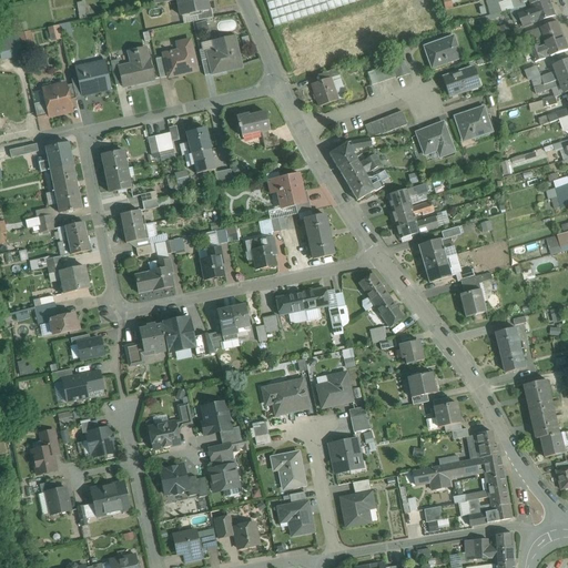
[(205,0),(178,0),(181,16),(196,13),(209,10),(208,9),(205,0)]
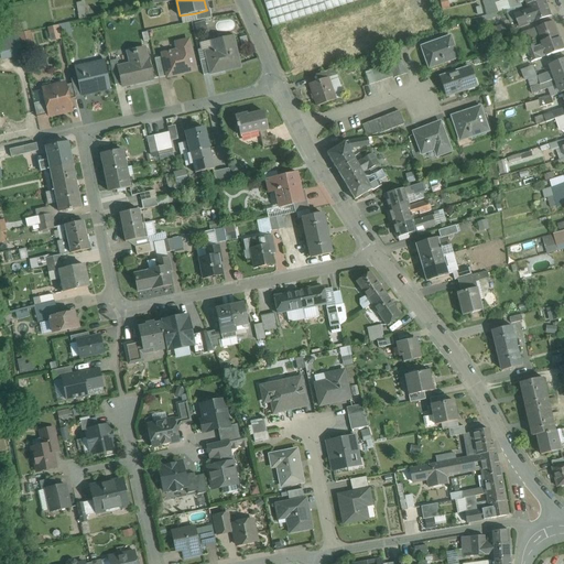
[(263,0),(272,26),(358,0),(263,0)]
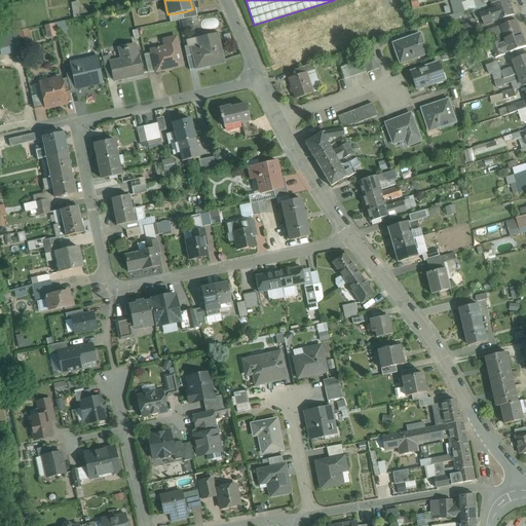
[(503,0),(493,4),(494,8),(489,10),(481,13),(486,25),(498,21),(499,21),(515,14),(509,0),(503,0)]
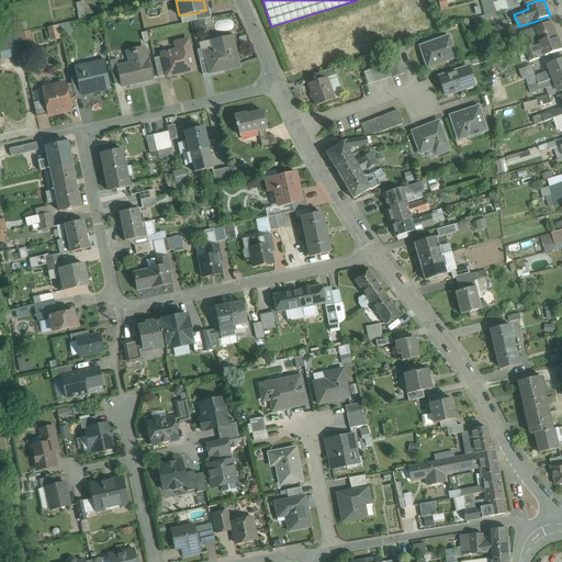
[(206,10),(194,13),(195,21),(211,18),(209,8),(205,9),(206,10)]
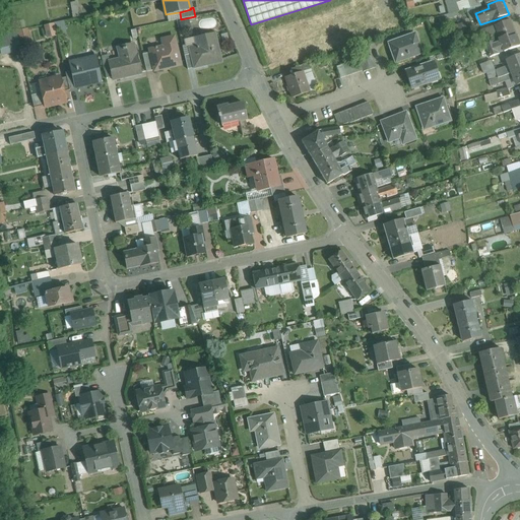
[(511,20),(495,25),(496,26),(499,36),(500,39),(508,36),(509,39),(517,36),(511,20)]
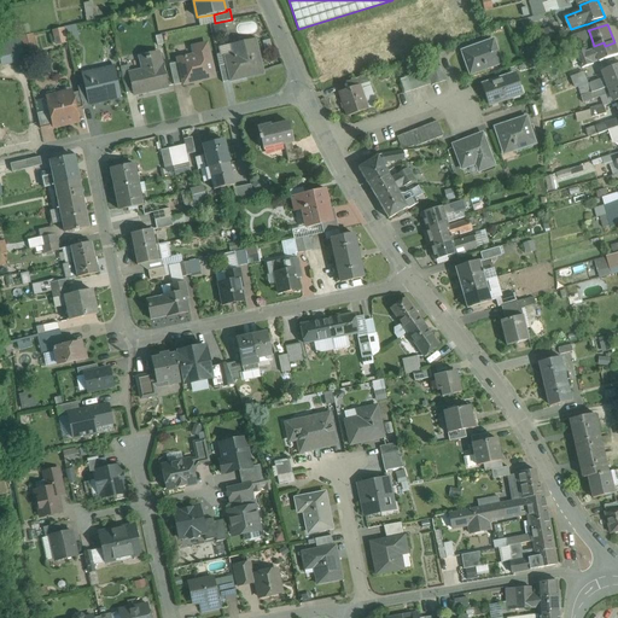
[(58,45),(68,40),(63,27),(52,30),(58,45)]
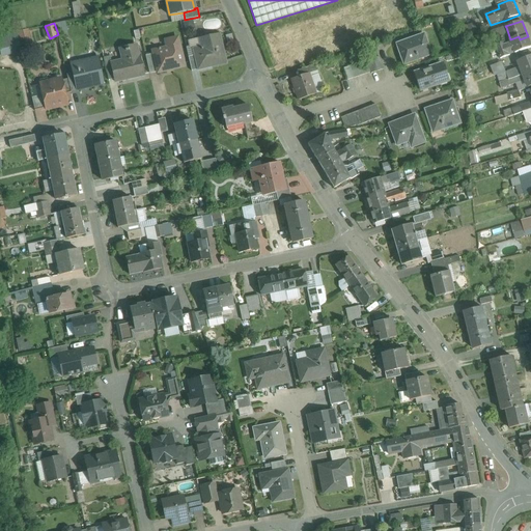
[(506,27),(495,31),(498,40),(509,36),(506,27)]
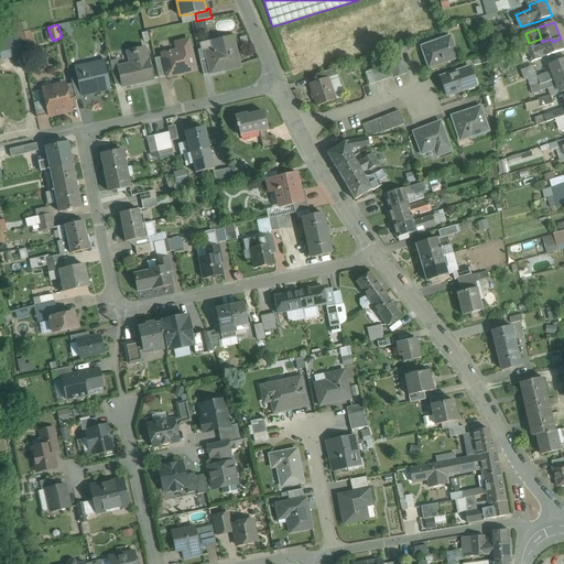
[(23,45),(33,44),(30,30),(21,32),(23,45)]
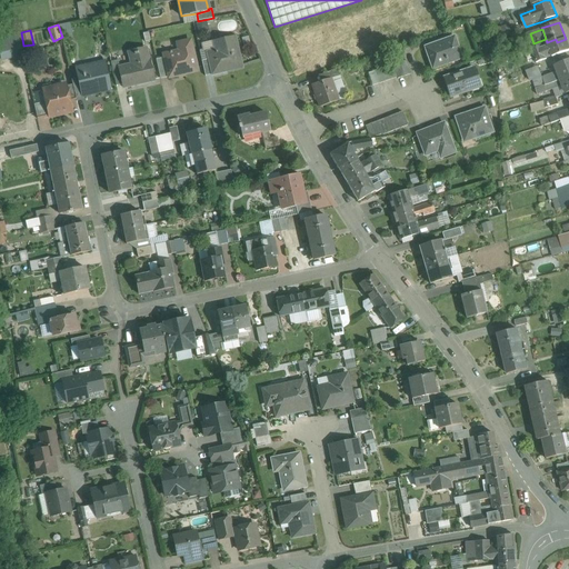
[(235,37),(213,42),(216,51),(207,53),(209,59),(212,75),(242,68),(235,37)]
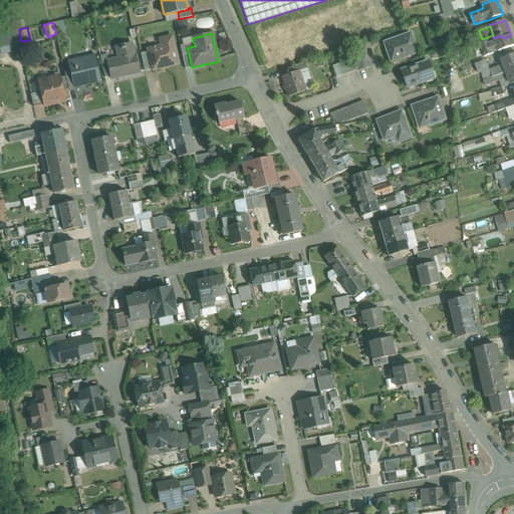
[(411,33),(383,42),(391,61),(418,51),(411,33)]
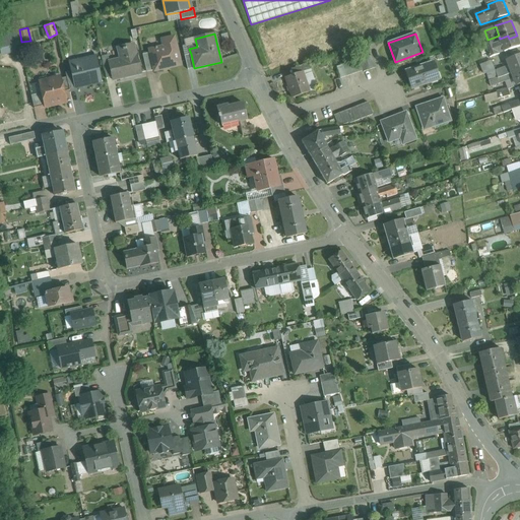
[(509,39),(508,36),(500,39),(502,42),(497,44),(501,53),(505,52),(519,46),(519,45),(517,36),(509,39)]
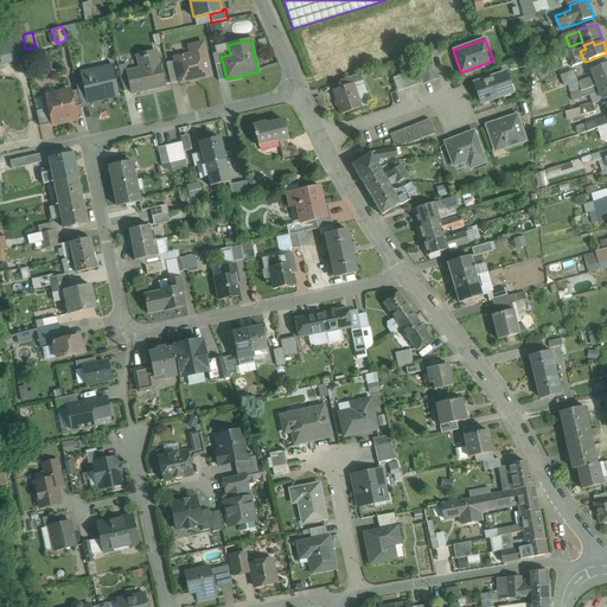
[(18,43),(0,46),(0,51),(4,63),(23,57),(18,43)]
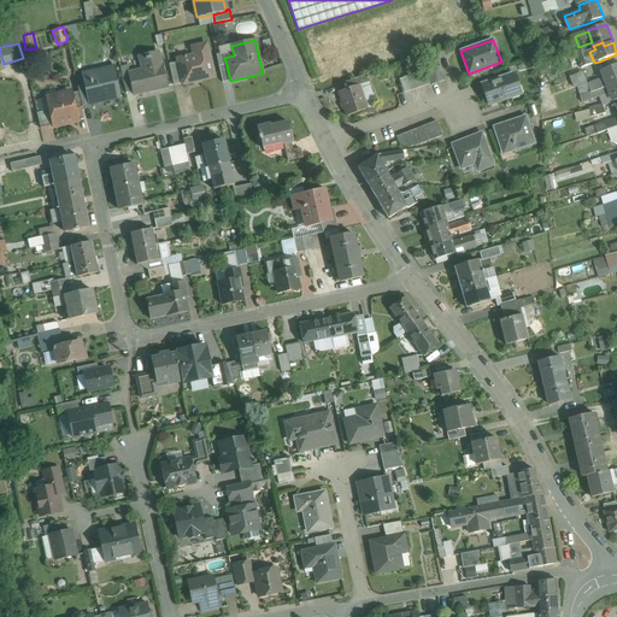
[(194,56),(186,57),(186,56),(183,57),(184,58),(177,59),(178,62),(183,83),(183,84),(213,77),(206,43),(192,47),(194,56)]
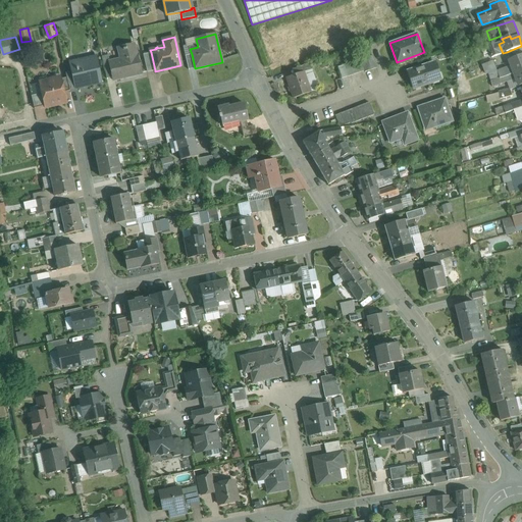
[(498,41),(486,45),(491,57),(503,53),(499,44),(498,41)]
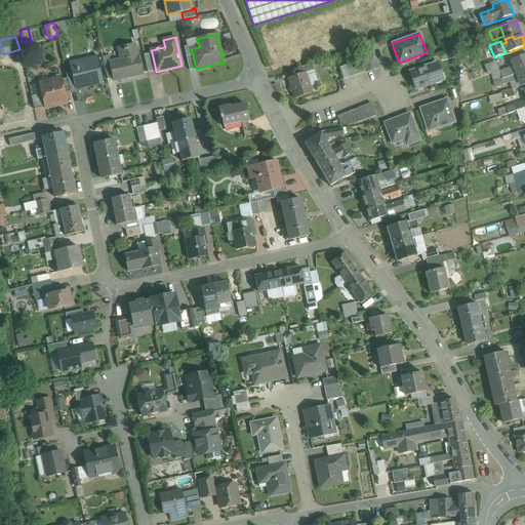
[(135,46),(121,50),(123,58),(110,62),(110,64),(113,78),(114,81),(142,75),(135,46)]
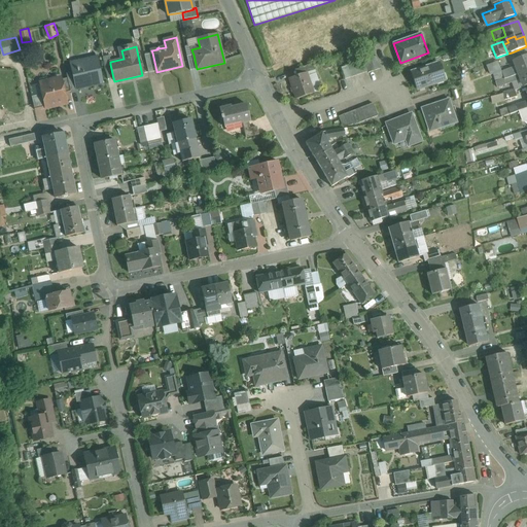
[(152,53),(144,55),(148,73),(156,71),(152,53)]
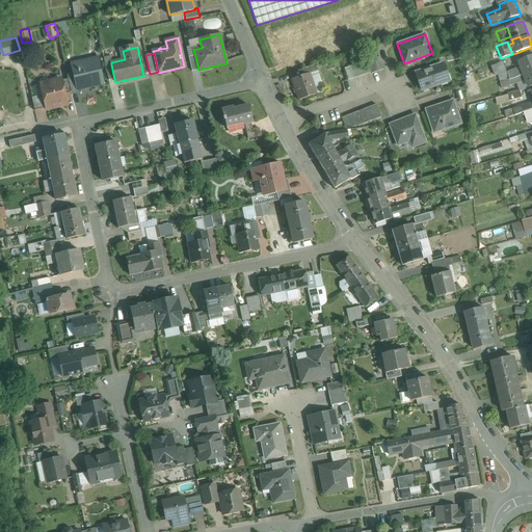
[(195,55),(188,56),(191,71),(198,70),(195,55)]
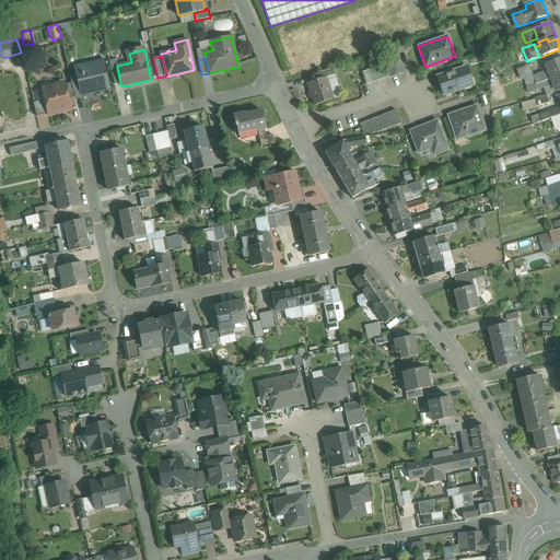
[(102,59),(74,66),(77,77),(70,78),(71,83),(74,97),(76,97),(109,90),(102,59)]
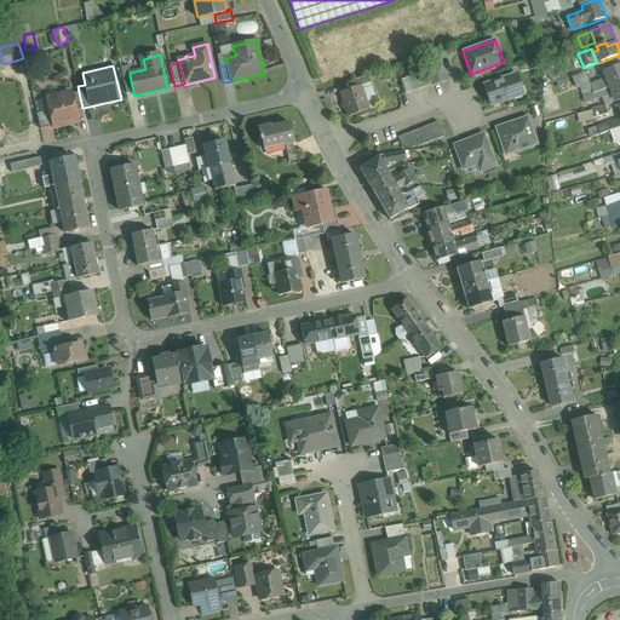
[(442,65),(435,68),(441,82),(448,80),(442,65)]
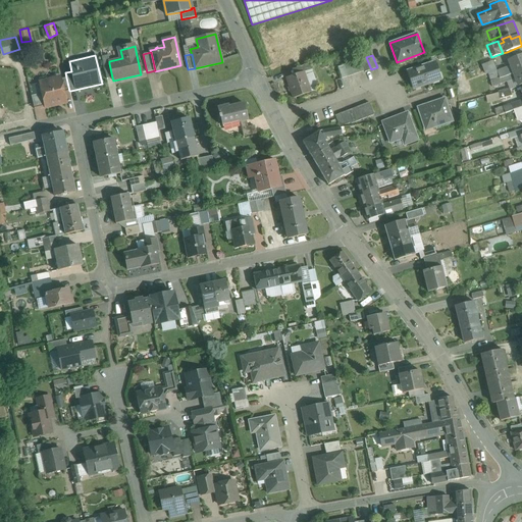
[(521,55),(511,60),(514,68),(510,70),(512,74),(521,69),(521,55)]
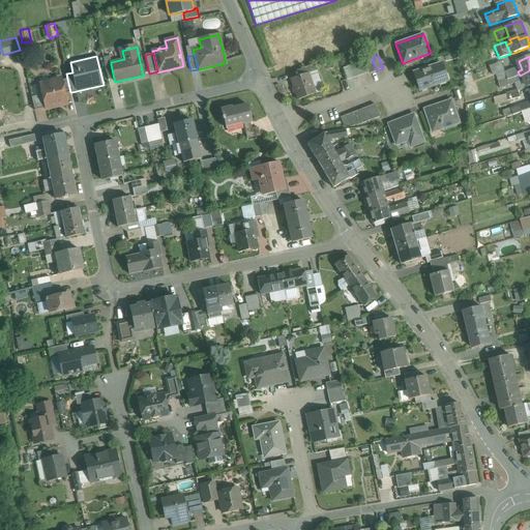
[(372,58),(366,60),(371,71),(371,72),(377,70),(372,58)]
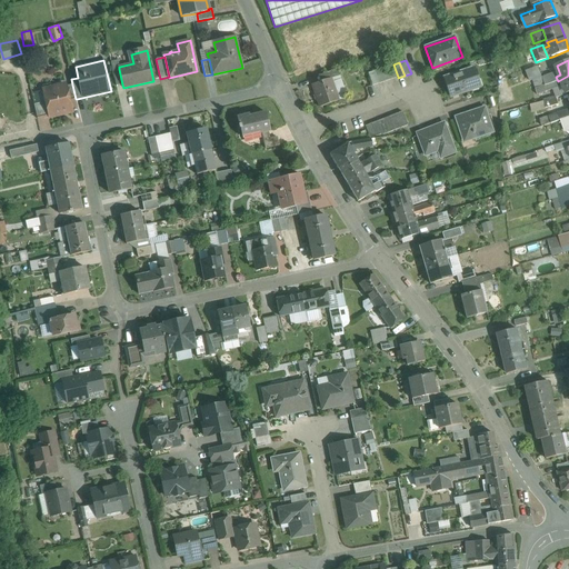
[(393,65),(387,67),(391,79),(398,77),(393,65)]
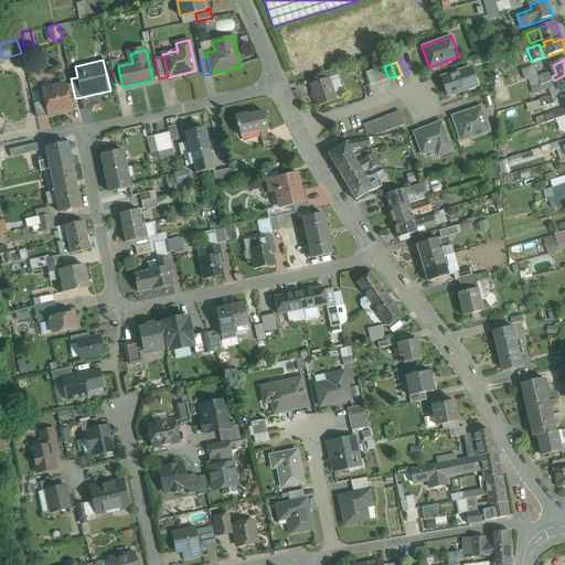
[(528,86),(539,84),(535,65),(524,67),(528,86)]
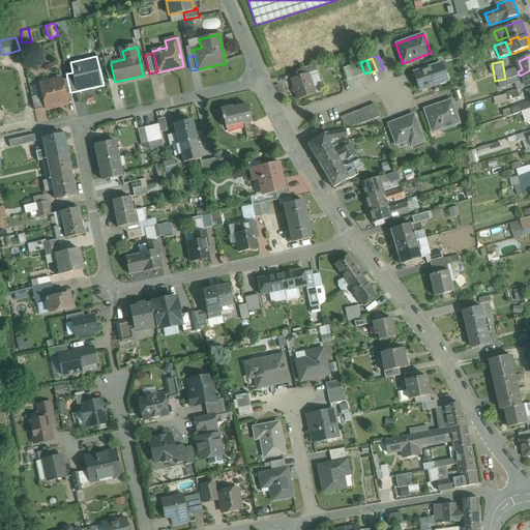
[(360,62),(354,64),(358,76),(364,74),(360,62)]
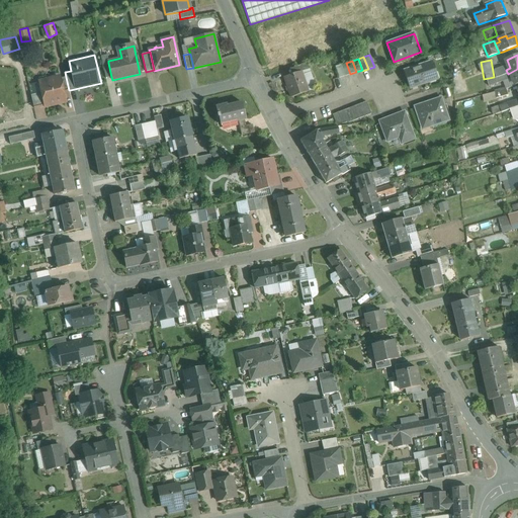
[(431,62),(405,71),(411,88),(429,81),(428,78),(436,75),(431,62)]
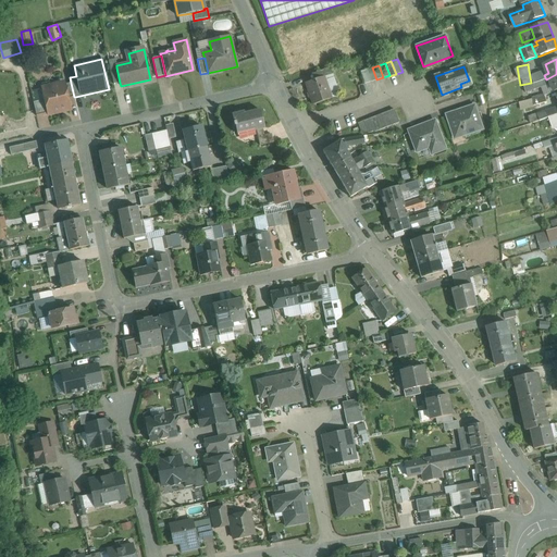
[(116,67),(110,70),(114,84),(120,83),(116,67)]
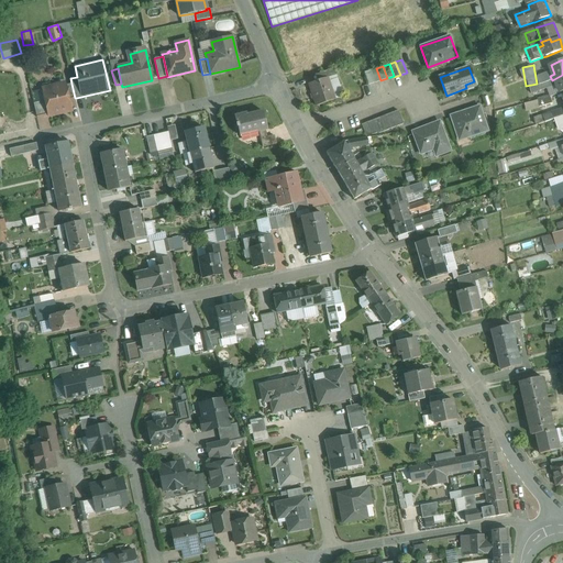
[(376,68),(371,70),(375,83),(381,80),(376,68)]
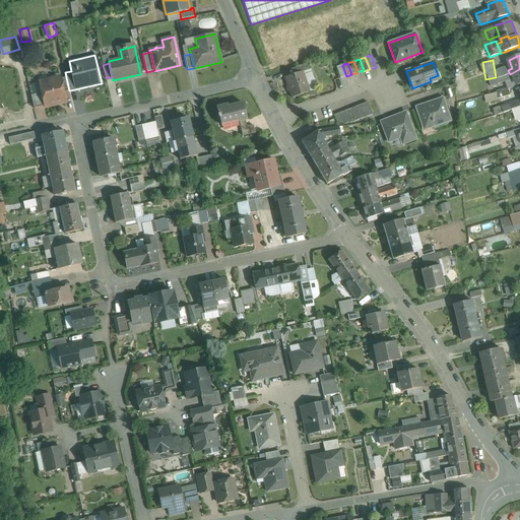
[(507,67),(499,70),(502,77),(510,74),(508,70),(507,67)]
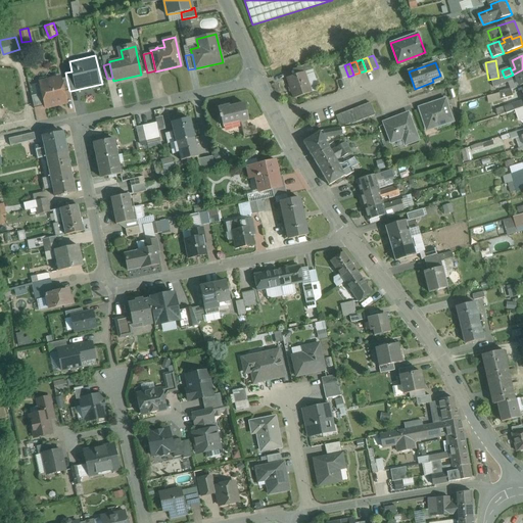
[(522,69),(513,75),(514,79),(518,78),(521,86),(522,85),(522,69)]
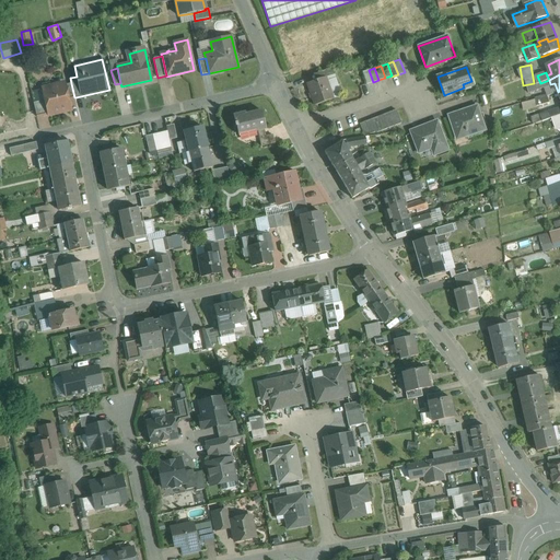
[(326,77),(307,83),(314,105),(334,98),(326,77)]
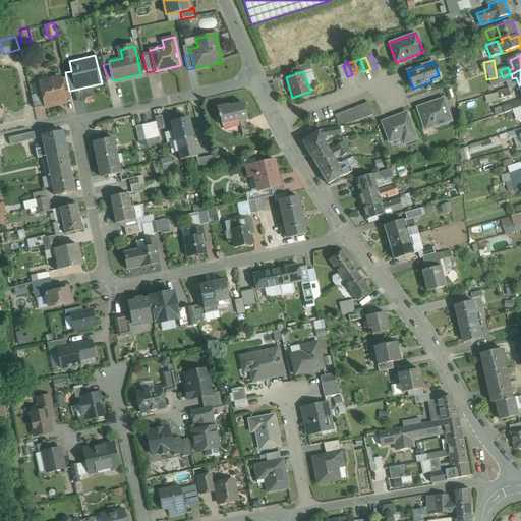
[(511,74),(503,77),(506,84),(513,81),(512,78),(511,74)]
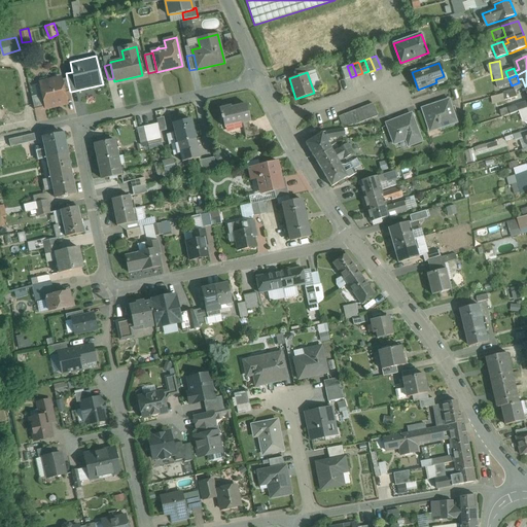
[(67,78),(61,80),(64,94),(70,92),(67,78)]
